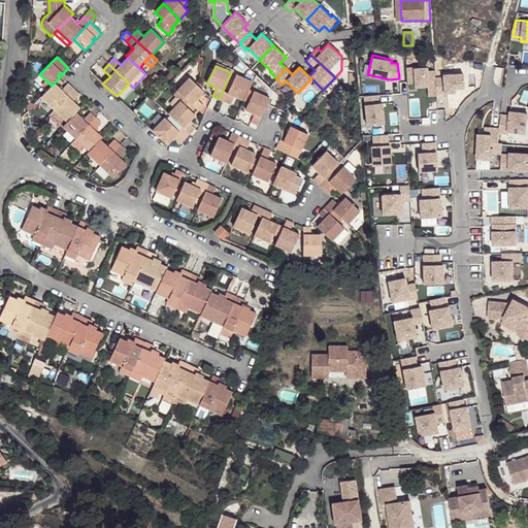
[(444,73),(444,75),(437,76),(438,91),(455,90),(455,86),(464,85),(464,71),(444,73)]
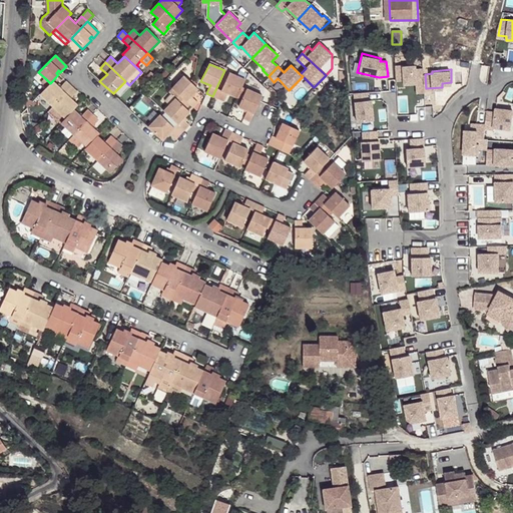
[(151,72),(146,76),(151,80),(155,76),(151,72)]
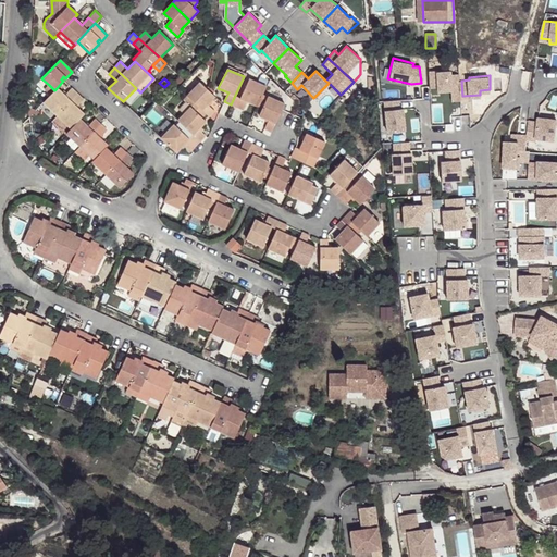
[(249,79),(236,107),(244,111),(247,101),(257,106),(265,87),(249,79)]
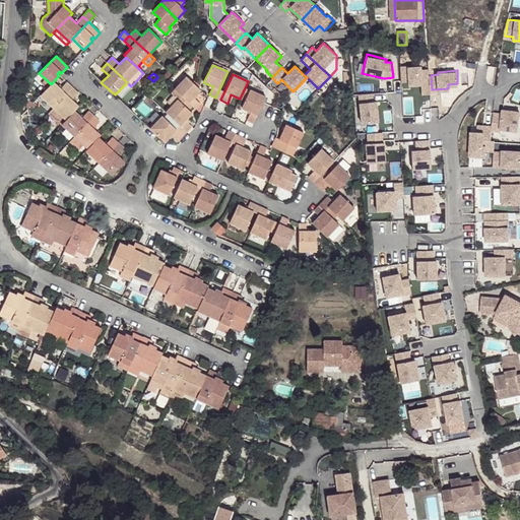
[(175,89),(176,90),(195,108),(195,109),(200,103),(194,96),(201,89),(187,76),(175,89)]
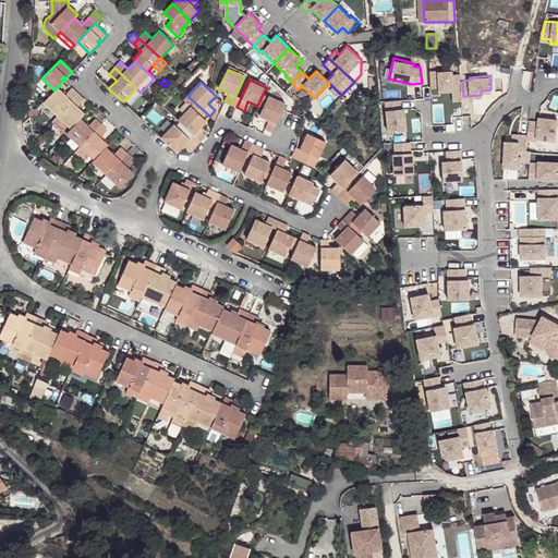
[(50,95),(55,91),(49,85),(45,89),(50,95)]
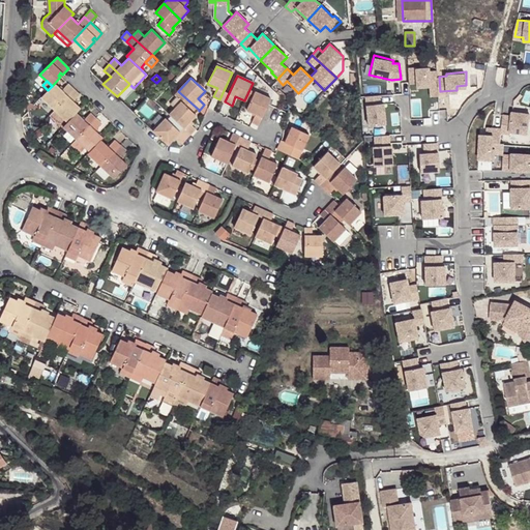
[(48,90),(41,97),(55,110),(74,89),(67,84),(61,91),(54,84),(52,86),(48,90)]
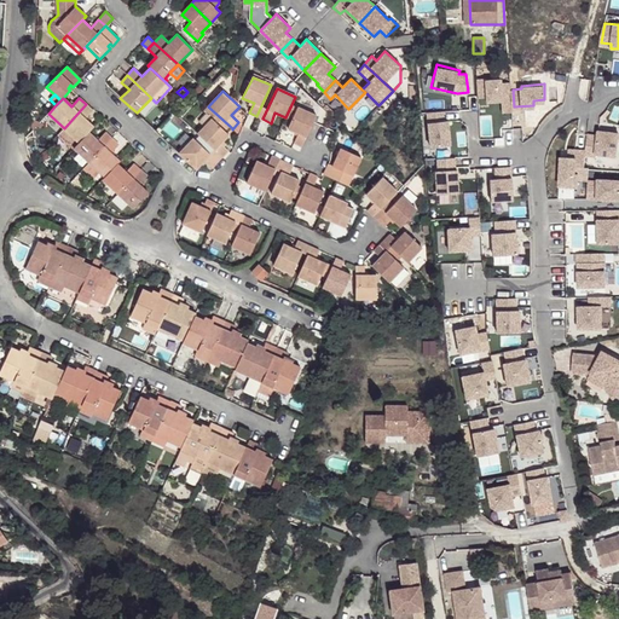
[(151,98),(139,110),(145,116),(157,103),(156,103),(151,98)]
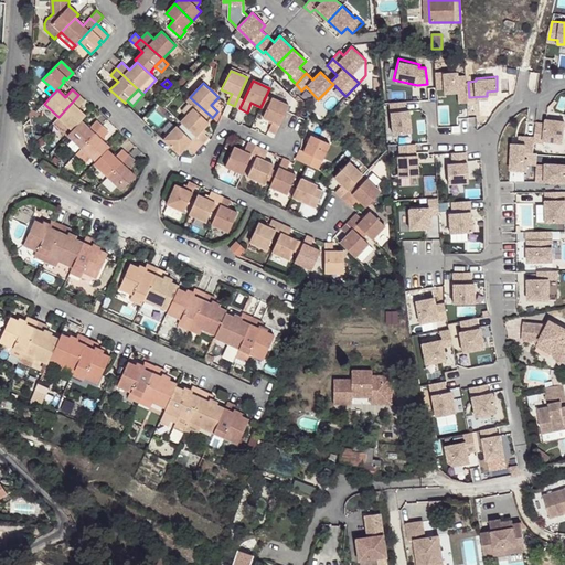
[(59,117),(53,123),(67,136),(81,121),(85,116),(77,108),(85,102),(78,95),(59,117)]
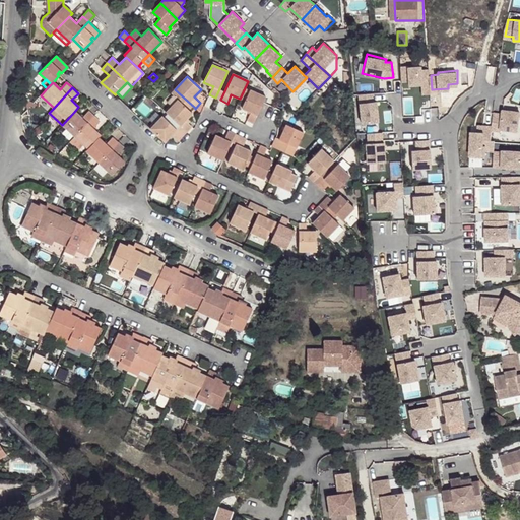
[(175,96),(168,103),(172,107),(178,100),(191,112),(195,108),(176,90),(172,94),(175,96)]
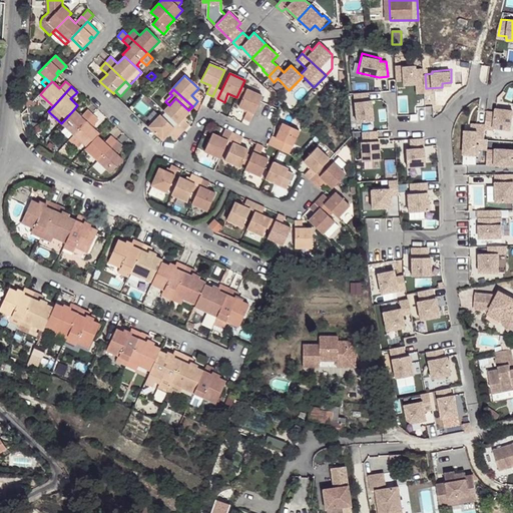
[(263,96),(246,89),(238,106),(247,110),(243,118),(250,121),(263,96)]
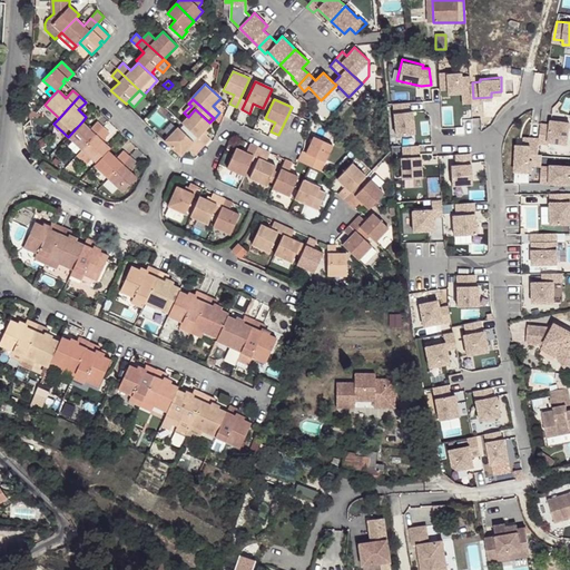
[(412,109),(408,109),(406,100),(393,101),(395,133),(414,130),(412,109)]
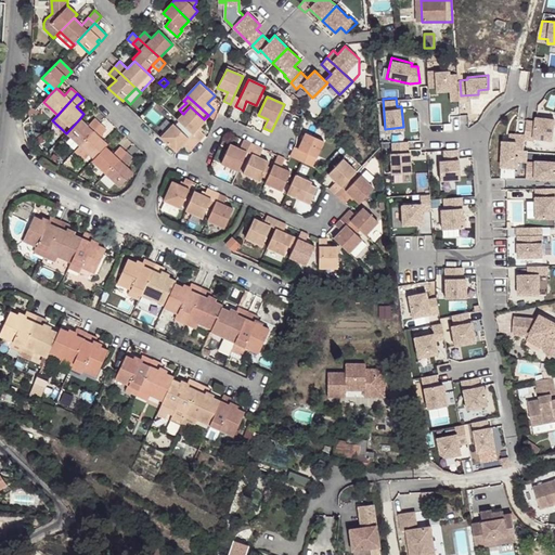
[(183,114),(177,120),(179,123),(199,141),(205,134),(197,128),(205,120),(204,119),(190,106),(183,114)]
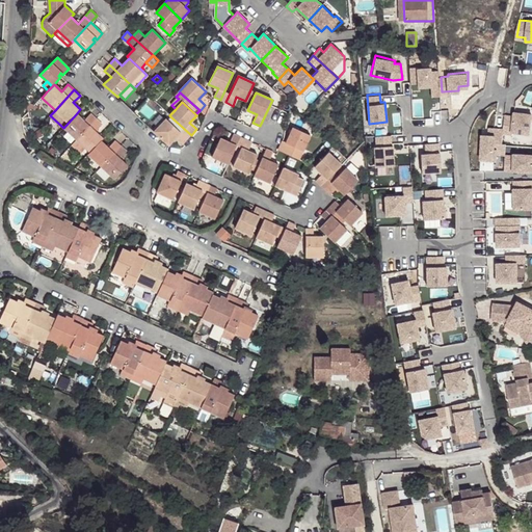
[(530,129),(531,111),(531,109),(514,107),(514,111),(505,110),(503,125),(503,128),(512,130),(512,127),(530,129)]
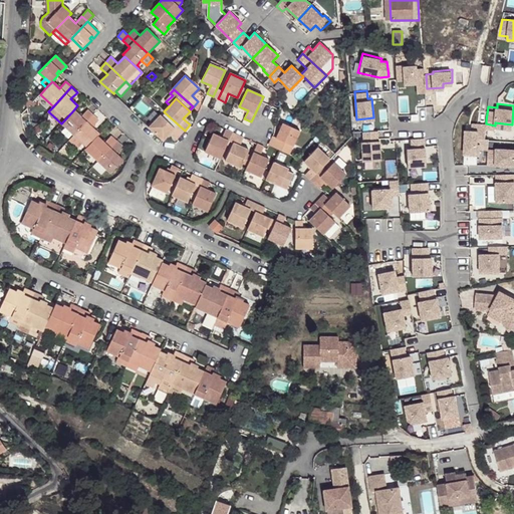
[(73,110),(61,123),(74,136),(92,115),(87,109),(80,116),(73,110)]
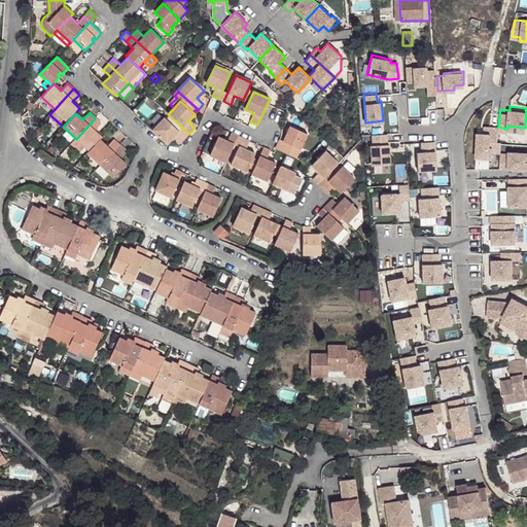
[(165,117),(152,131),(167,144),(174,137),(181,143),(189,134),(170,116),(167,119),(165,117)]
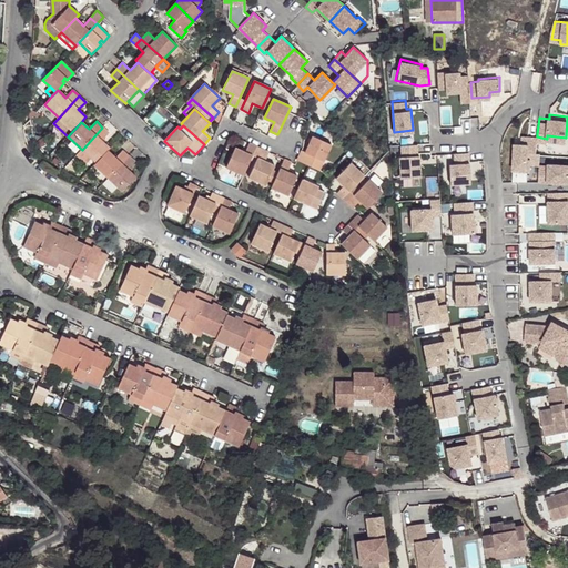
[(109,133),(102,128),(82,150),(91,159),(95,163),(108,150),(110,148),(102,141),(109,133)]
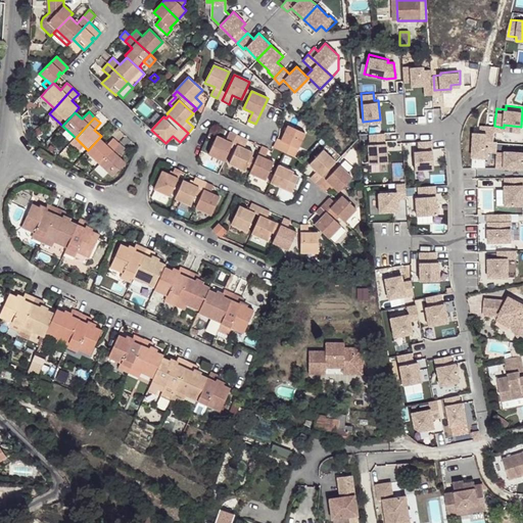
[(497,149),(498,138),(493,138),(494,123),(482,122),(482,129),(474,128),(472,151),(488,153),(488,148),(497,149)]
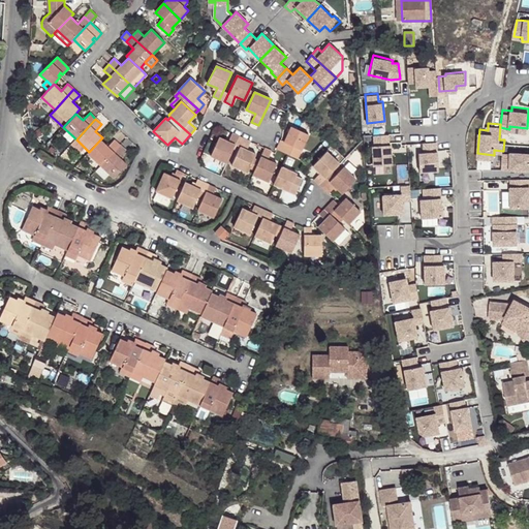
[(280,139),(276,150),(298,159),(308,134),(290,126),(284,142),(280,139)]
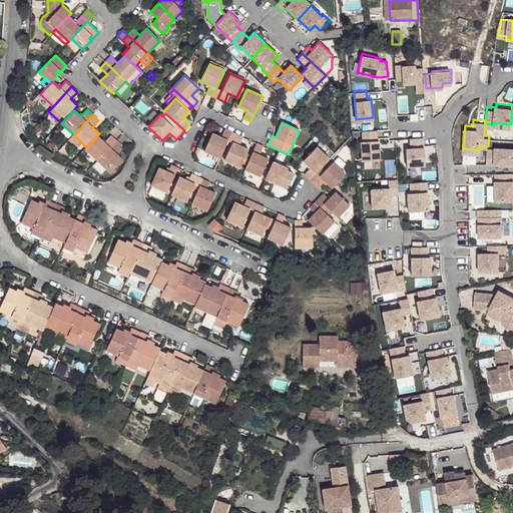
[(376,139),(375,128),(359,129),(361,159),(380,158),(379,140),(376,139)]
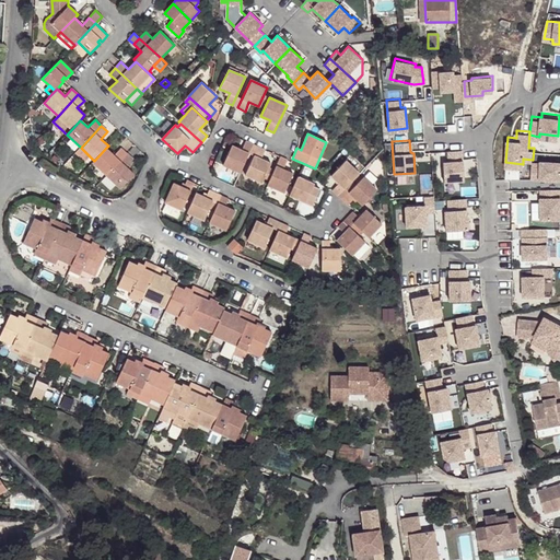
[(240,173),(253,144),(246,141),(242,150),(232,146),(223,165),(240,173)]
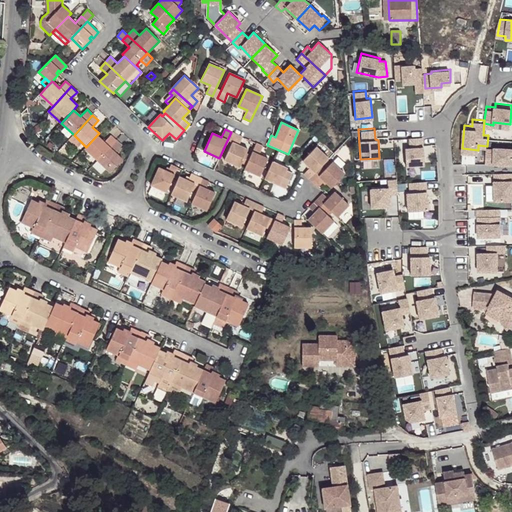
[(42,132),(38,136),(42,141),(47,137),(42,132)]
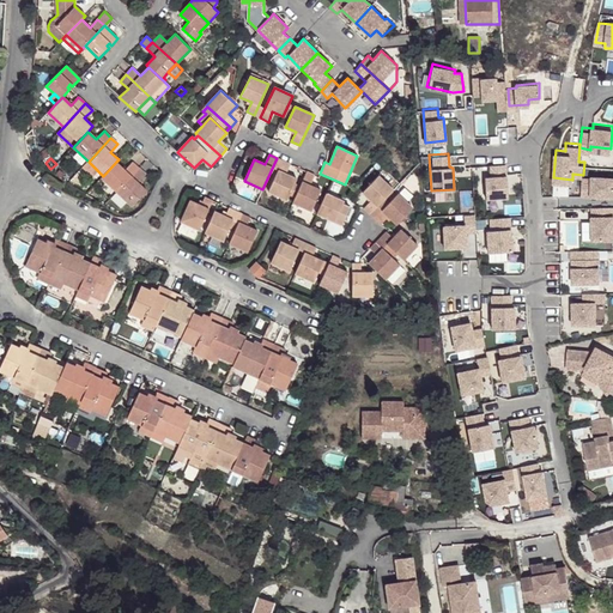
[(291,164),(283,161),(268,192),(287,201),(297,180),(286,175),(291,164)]
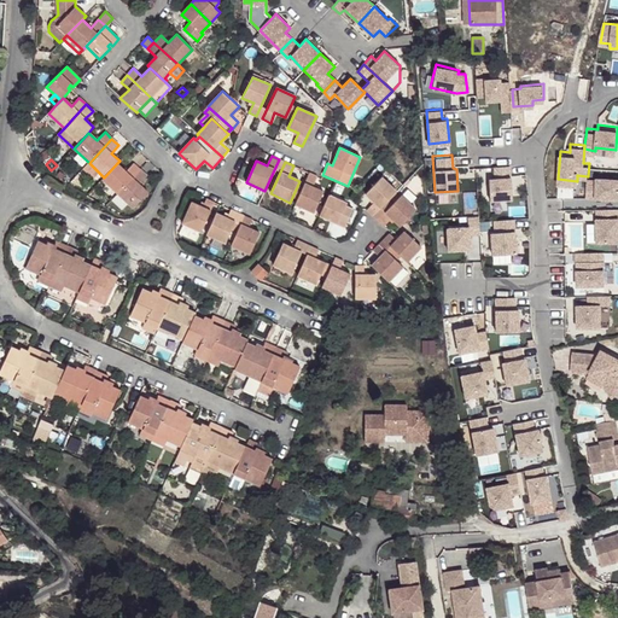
[(513,198),(509,162),(493,163),(494,179),(489,179),(490,200),(513,198)]
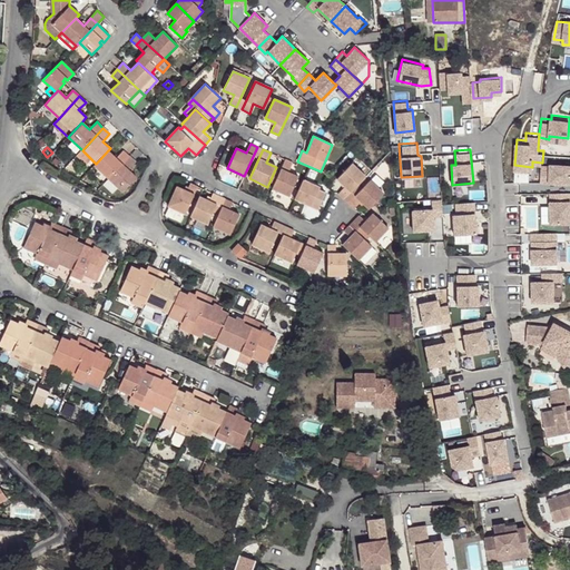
[(87,164),(91,159),(82,150),(77,155),(87,164)]
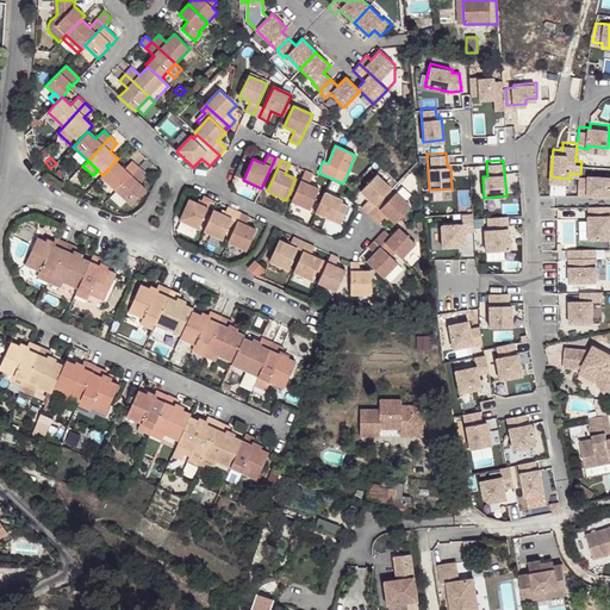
[(116,161),(103,175),(100,178),(114,192),(138,167),(132,161),(124,169),(116,161)]
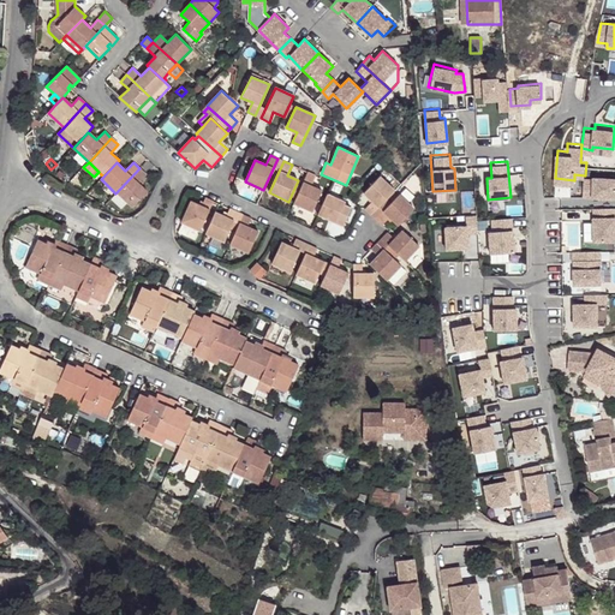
[(139,168),(115,193),(132,208),(148,191),(139,184),(147,175),(139,168)]
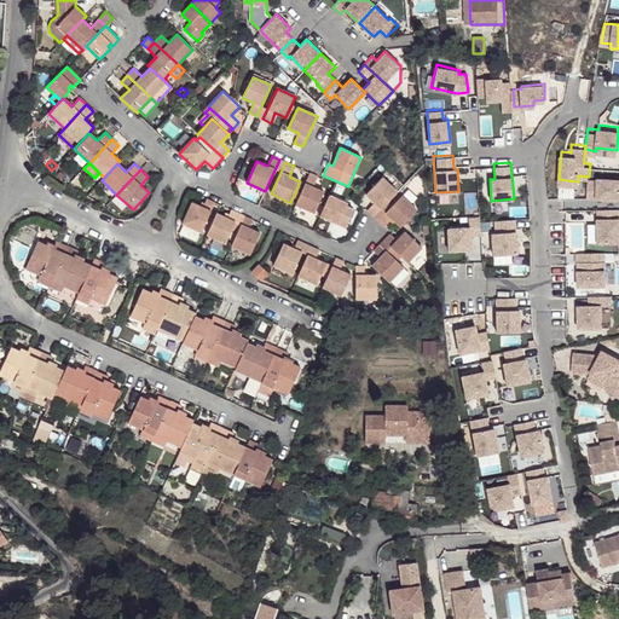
[(618,194),(618,173),(597,172),(597,177),(589,177),(588,192),(618,194)]
